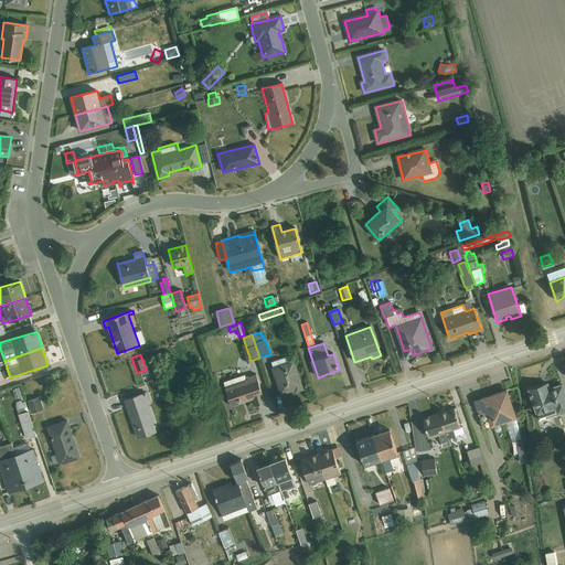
[(286,358),(272,362),(273,368),(281,394),(295,390),(296,392),(302,390),(294,361),(288,362),(286,358)]
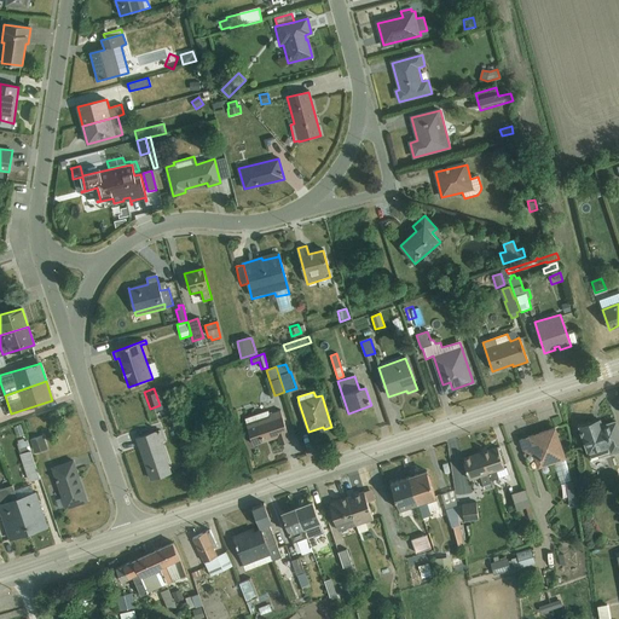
[(268,411),(244,418),(254,446),(277,438),(279,445),(290,441),(281,410),(270,415),(268,411)]
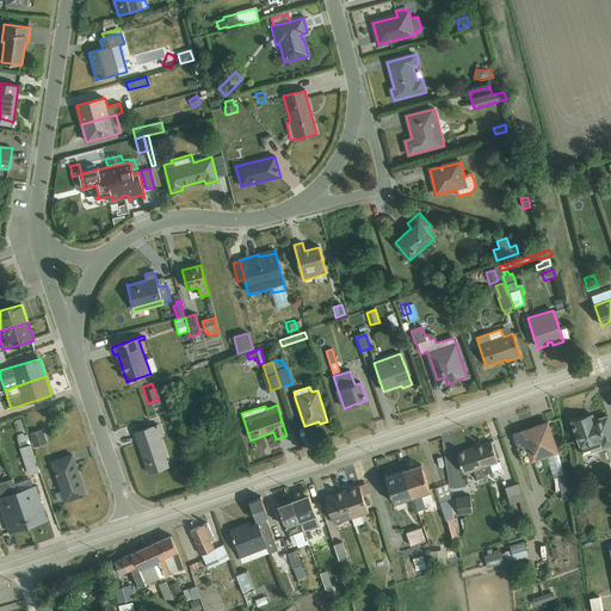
[(586,425),(584,419),(572,423),(582,455),(585,456),(590,455),(591,452),(610,445),(610,426),(608,417),(594,421),(586,425)]
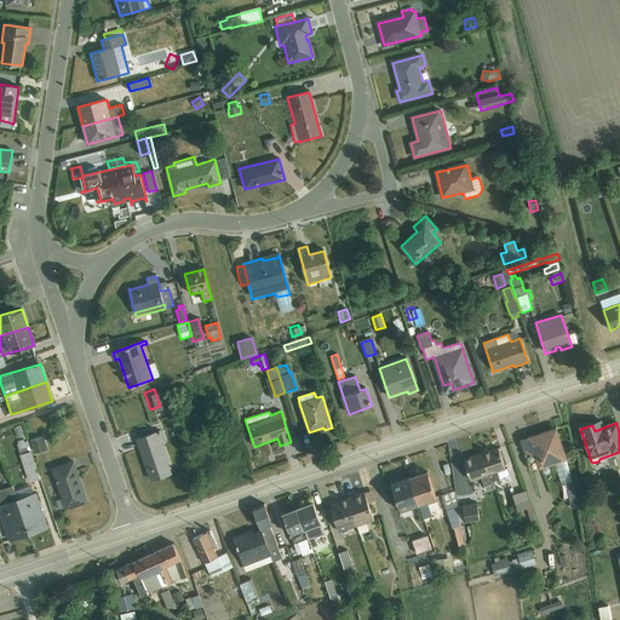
[(21,426),(13,428),(17,438),(24,436),(21,426)]
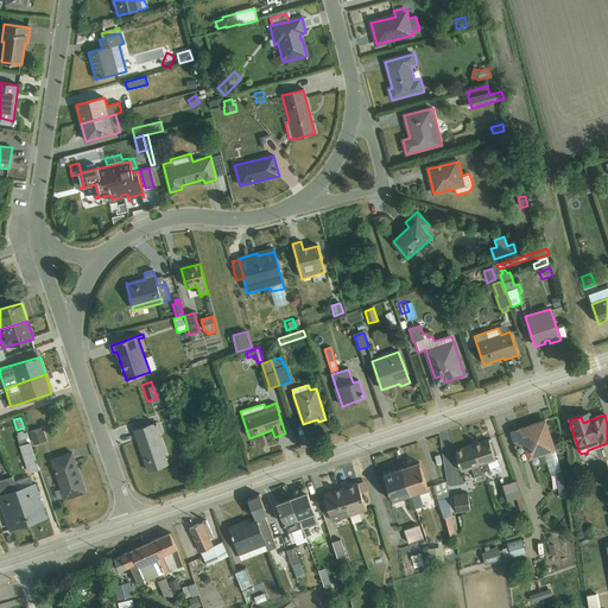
[(545,422),(511,432),(521,462),(544,455),(550,476),(562,473),(556,456),(563,454),(562,448),(553,450),(545,422)]
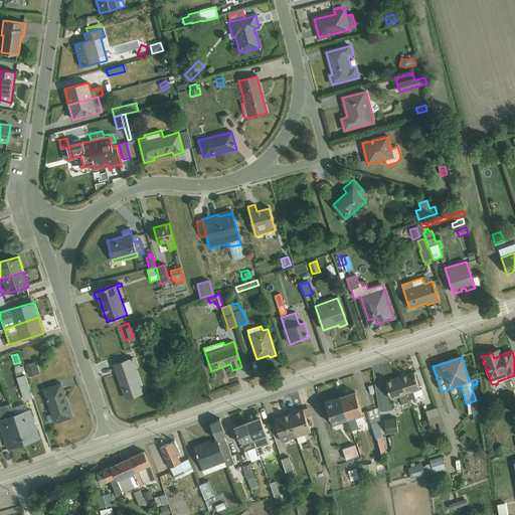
[(134,358),(114,365),(126,399),(142,393),(133,368),(137,367),(134,358)]
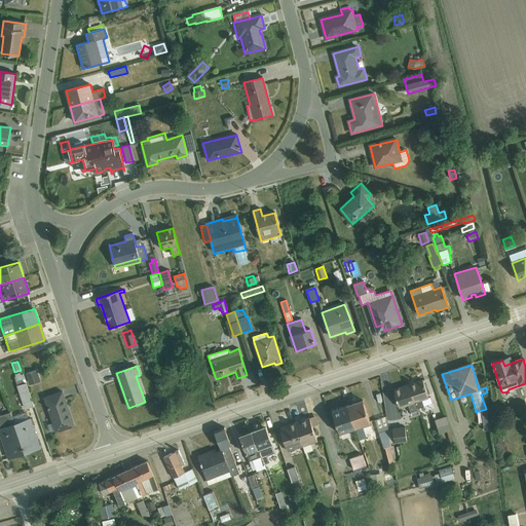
[(37,371),(25,374),(29,385),(40,381),(37,371)]
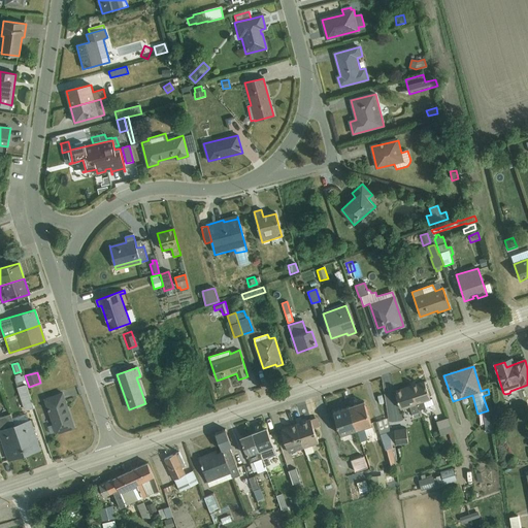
[(15,378),(14,378),(25,411),(34,408),(23,375),(21,376),(20,375),(14,376),(15,378)]
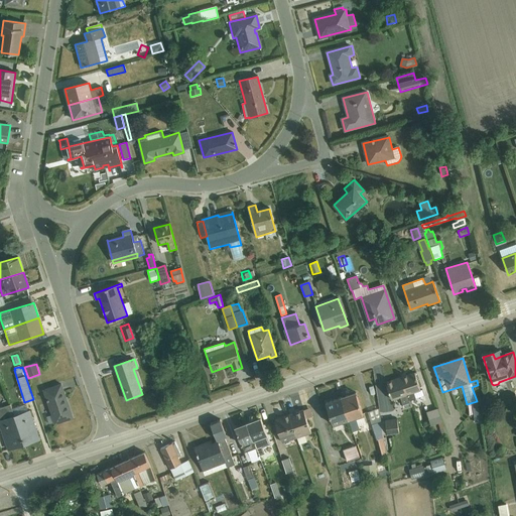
[(401,378),(409,401),(424,396),(422,390),(420,390),(414,373),(401,378)]
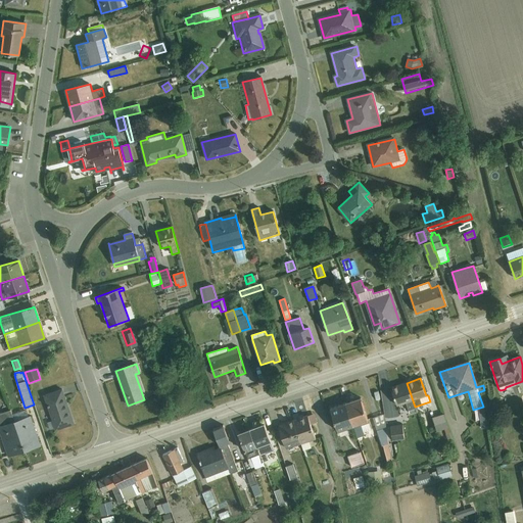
[(415,407),(407,383),(391,388),(397,407),(406,403),(410,414),(417,412),(415,407)]
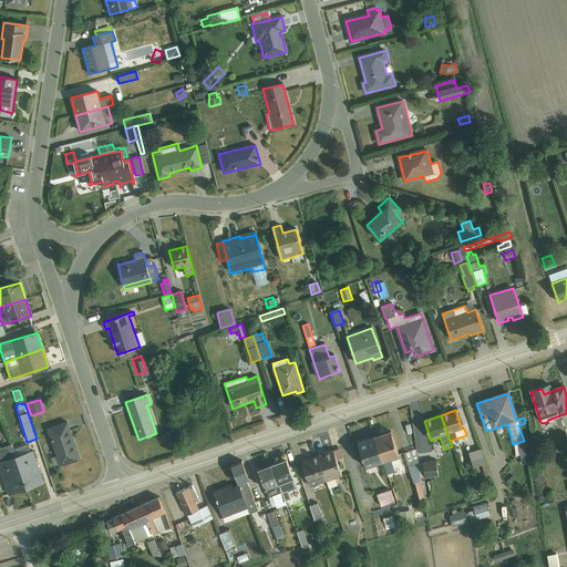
[(68,423),(48,430),(57,456),(51,459),(54,466),(60,464),(61,465),(80,460),(68,423)]
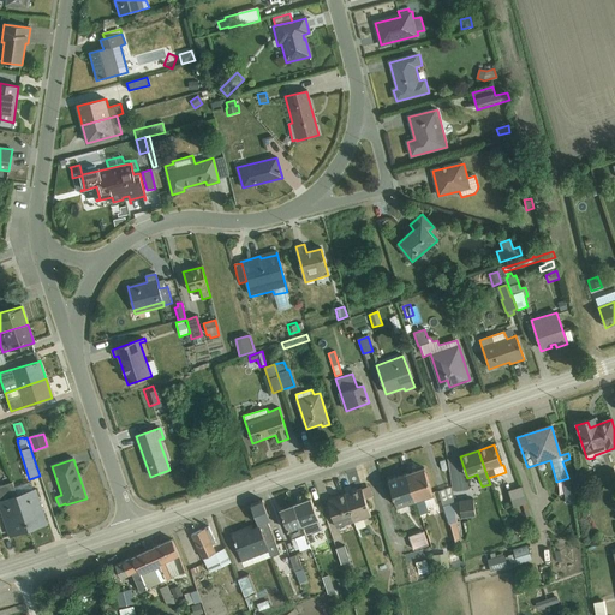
[(406,475),(416,501),(421,517),(427,515),(425,513),(429,512),(428,508),(436,506),(424,469),(406,475)]
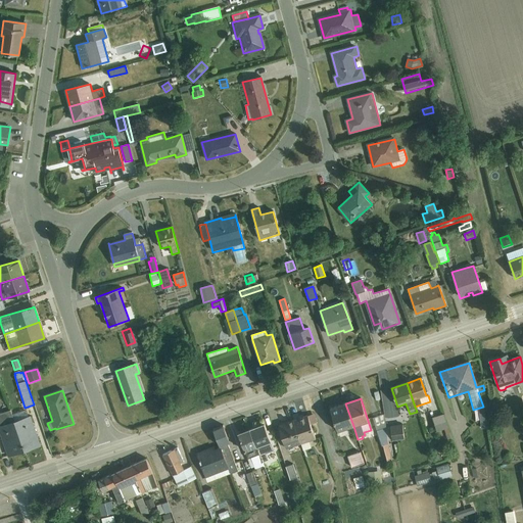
[(353,426),(345,403),(330,409),(337,431),(353,426)]
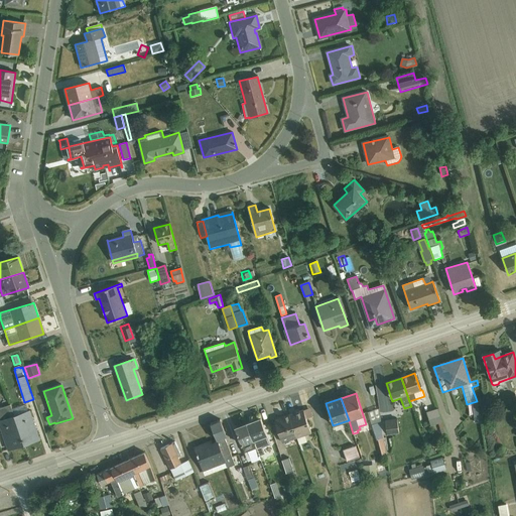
[(11,408),(24,444),(39,439),(29,410),(28,411),(25,404),(11,408)]
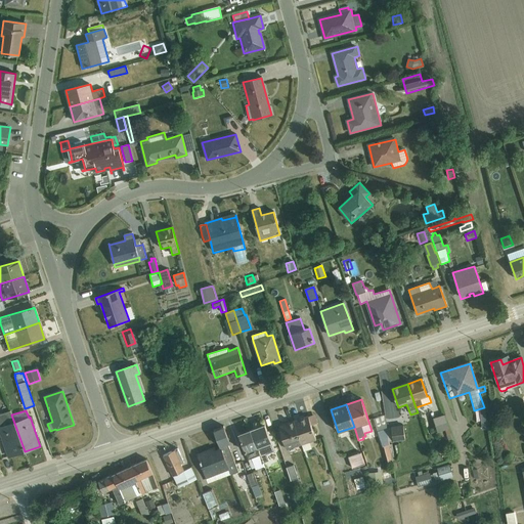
[(25,451),(11,415),(10,411),(0,413),(0,433),(9,457),(25,451)]
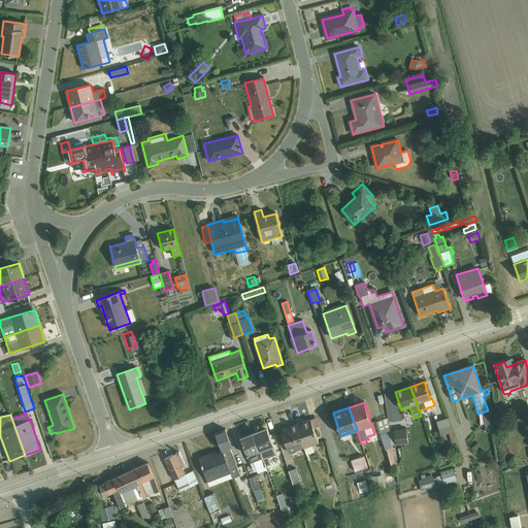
[(310,420),(314,430),(321,428),(317,418),(310,420)]
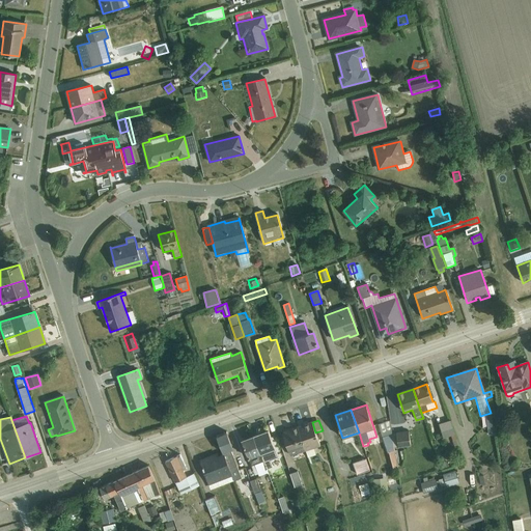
[(450,420),(439,424),(444,438),(451,436),(455,448),(459,447),(450,420)]
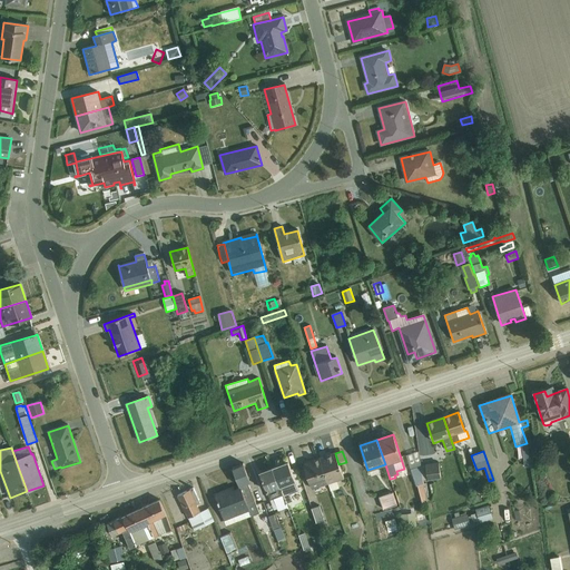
[(338,464),(335,453),(320,459),(332,491),(340,489),(336,481),(344,479),(338,464)]
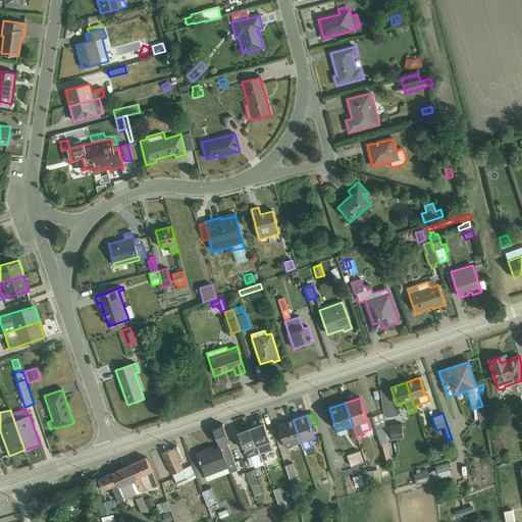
[(377,415),(372,416),(385,462),(390,461),(385,426),(382,427),(377,415)]
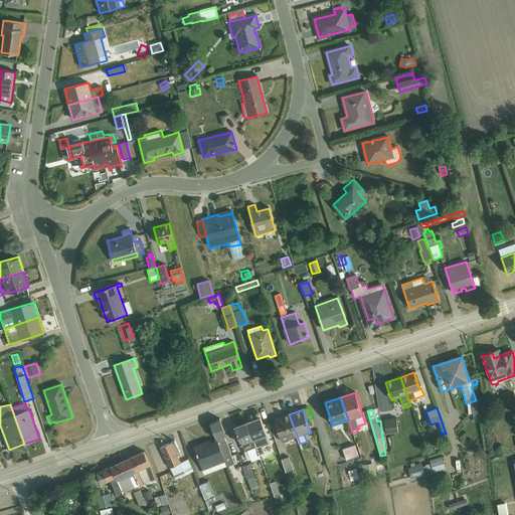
[(289,414),(275,419),(282,443),(297,438),(289,414)]
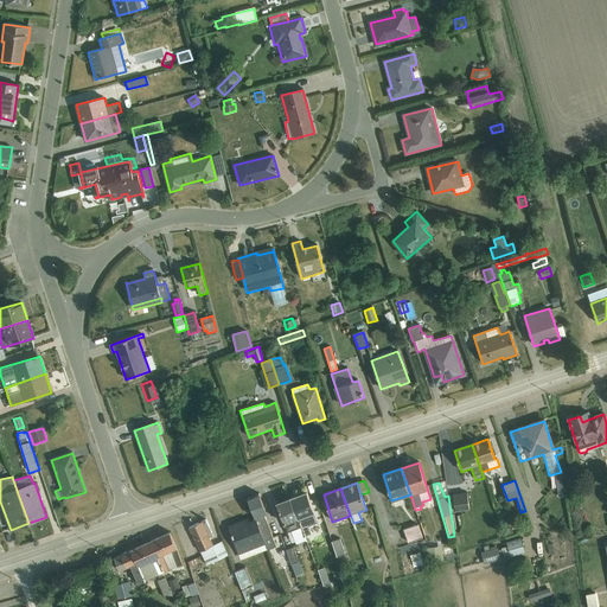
[(289,499),(304,537),(312,534),(310,526),(319,523),(307,492),(289,499)]
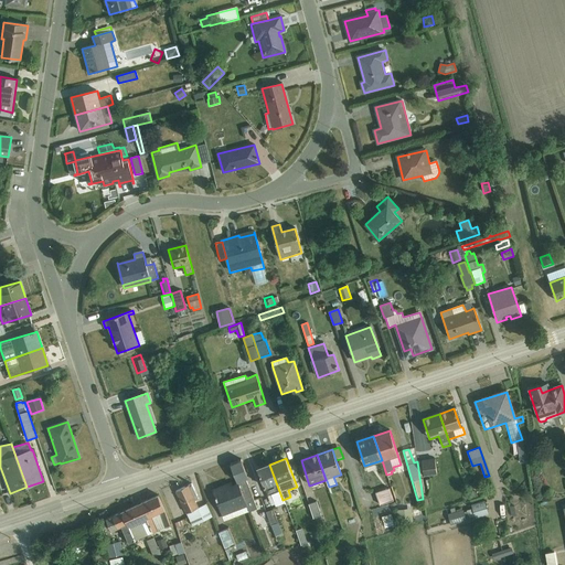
[(238,484),(249,511),(255,510),(257,518),(266,514),(265,512),(260,499),(254,501),(245,479),(248,478),(241,459),(231,464),(238,484)]
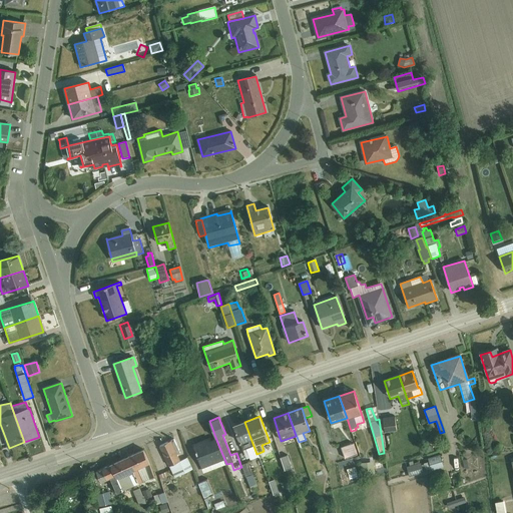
[(395,417),(383,418),(385,433),(397,431),(395,417)]
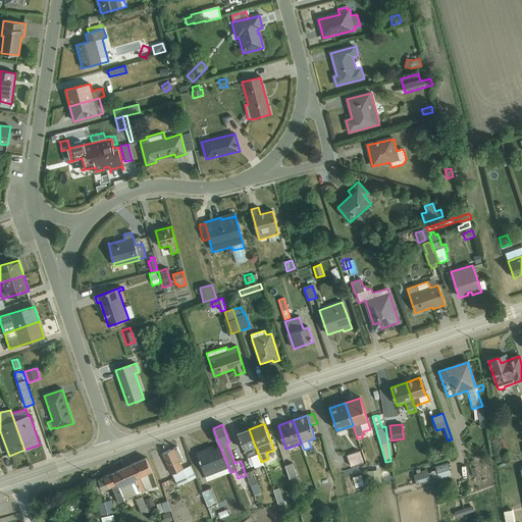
[(261,462),(249,429),(238,433),(251,467),(262,463),(261,462)]
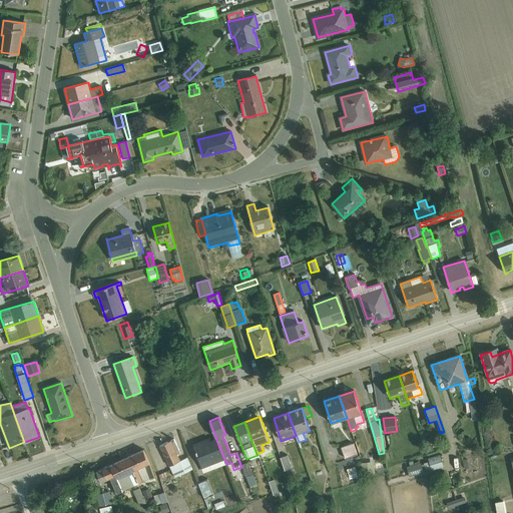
[(226,464),(216,440),(210,442),(209,439),(206,440),(207,443),(203,444),(202,442),(193,446),(204,473),(226,464)]
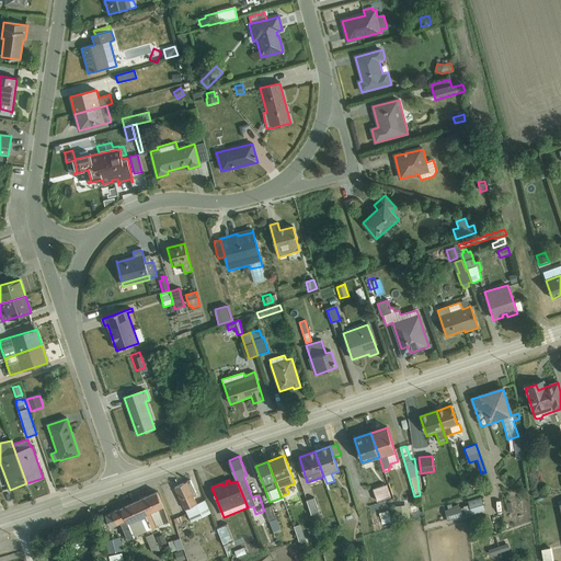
[(190,481),(174,488),(192,523),(212,513),(205,501),(197,504),(194,497),(197,495),(190,481)]
